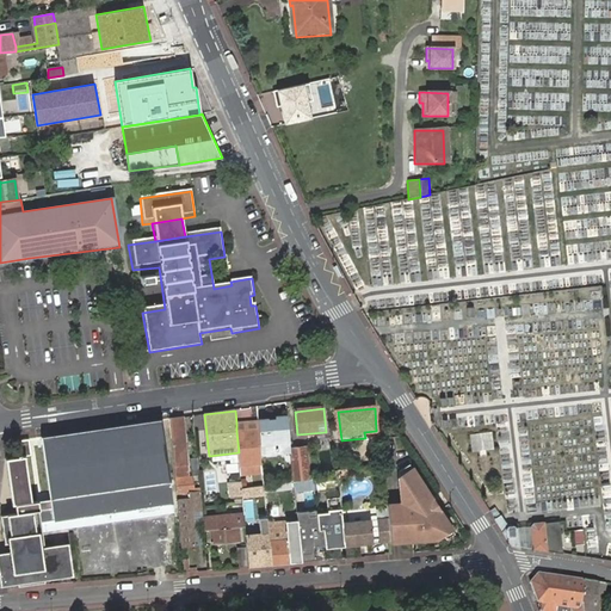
[(258,418),(258,420),(259,429),(261,450),(276,449),(282,452),(291,451),(291,449),(288,415),(277,415),(277,419),(271,419),(271,417),(258,418)]
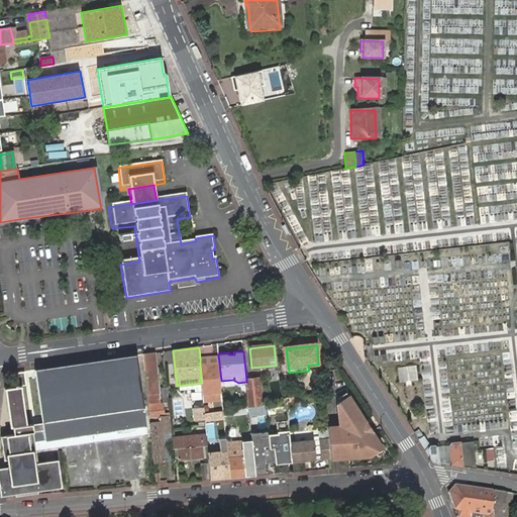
[(156,353),(143,355),(148,404),(160,403),(156,353)]
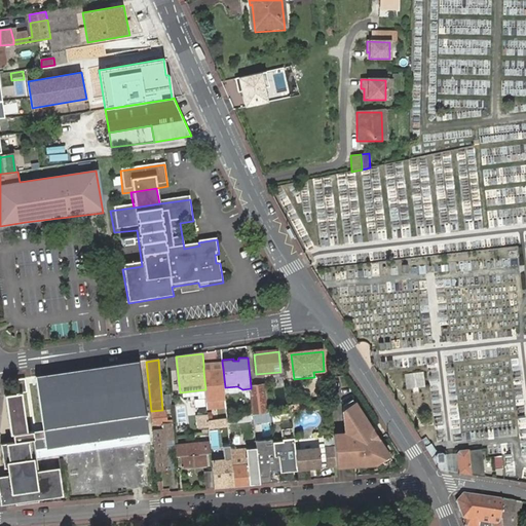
[(203,371),(205,389),(207,401),(208,405),(207,406),(208,408),(226,406),(226,404),(226,398),(225,393),(225,387),(223,369),(222,362),(203,364),(203,371)]
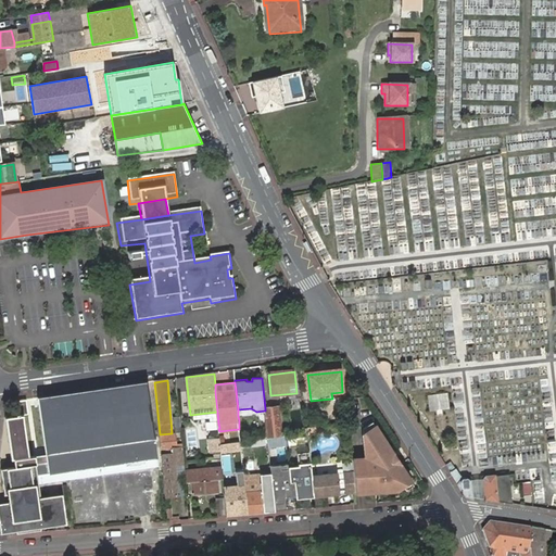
[(147,383),(38,400),(43,434),(47,456),(43,457),(45,462),(15,463),(16,471),(1,474),(4,496),(8,497),(37,493),(33,467),(48,465),(49,476),(154,459),(158,459),(154,439),(155,439),(147,383)]
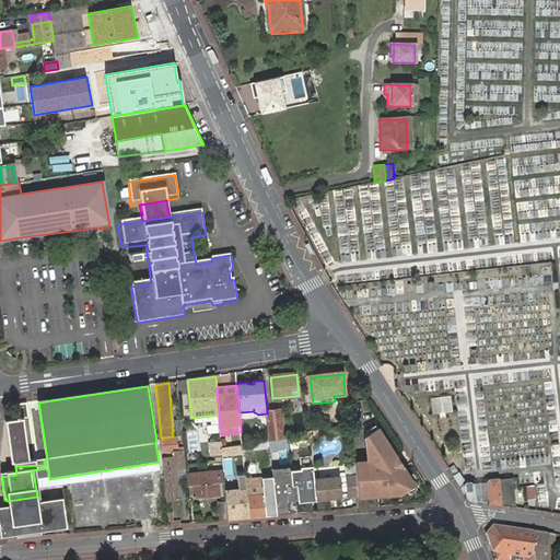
[(452,395),(431,397),(433,415),(454,412),(452,395)]
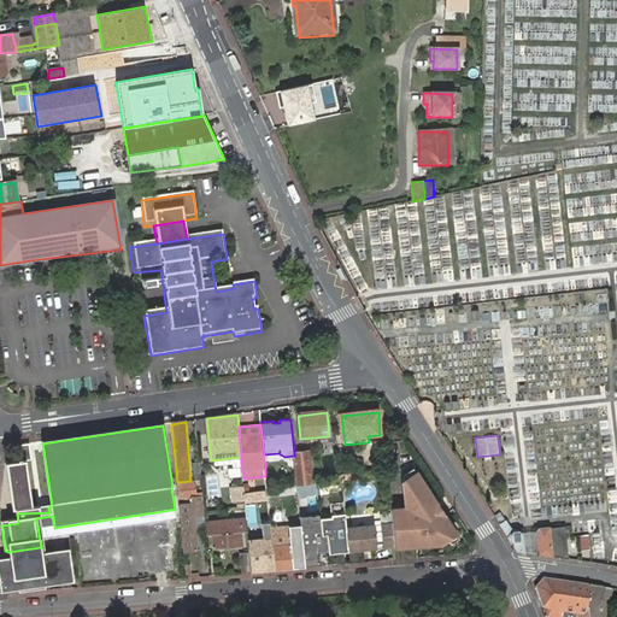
[(31,445),(18,447),(21,465),(6,468),(9,483),(23,485),(31,483),(28,462),(34,462),(31,445)]
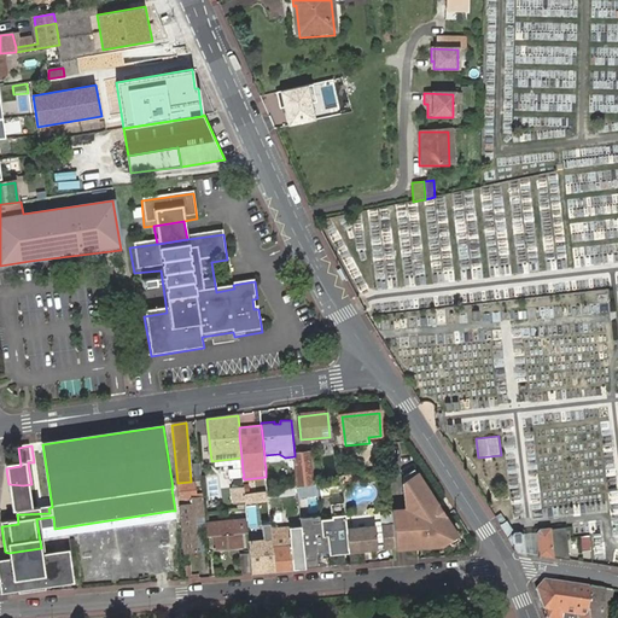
[(296,459),(298,488),(301,488),(314,485),(310,453),(295,454),(295,456),(296,459)]
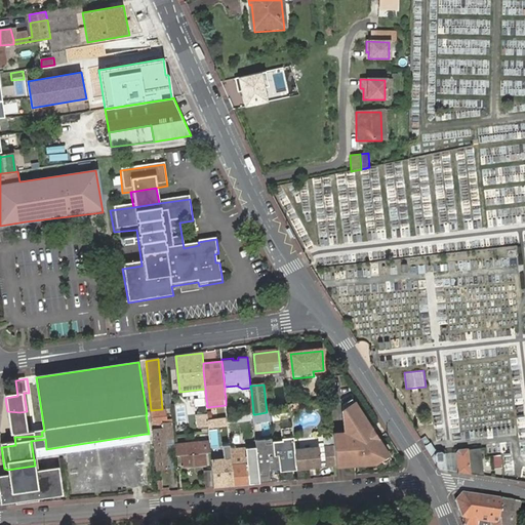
[(342,405),(344,410),(355,403),(352,399),(342,405)]
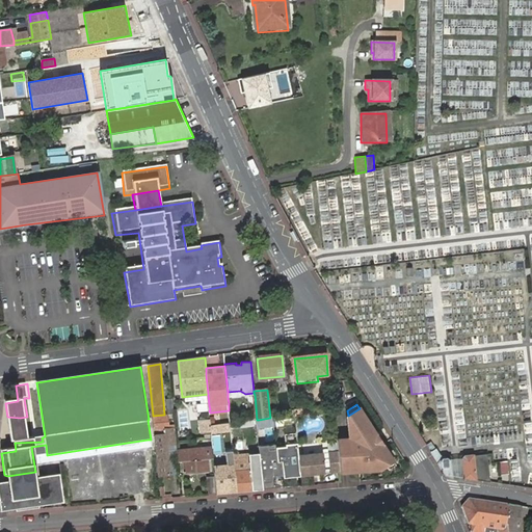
[(351,440),(338,441),(339,452),(340,457),(341,474),(379,470),(386,466),(393,460),(360,408),(348,416),(351,440)]
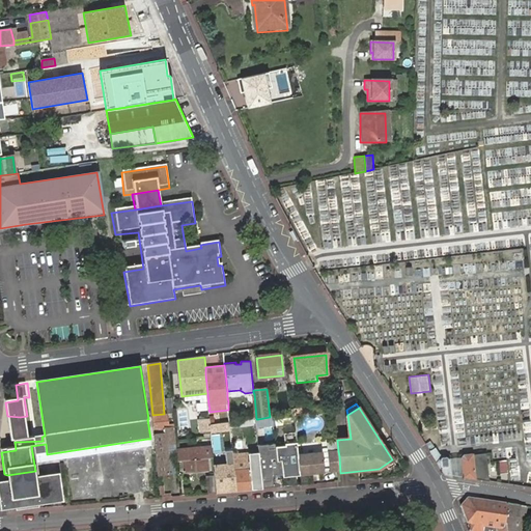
[(164,414),(152,415),(154,431),(166,429),(164,414)]
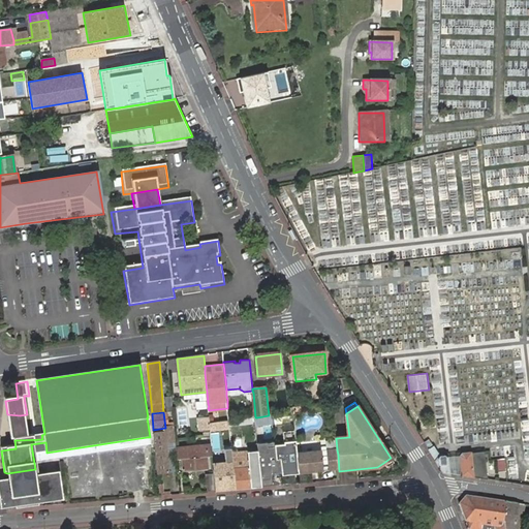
[(30,436),(27,414),(20,415),(7,414),(10,440),(14,440),(42,439),(41,435),(30,436)]
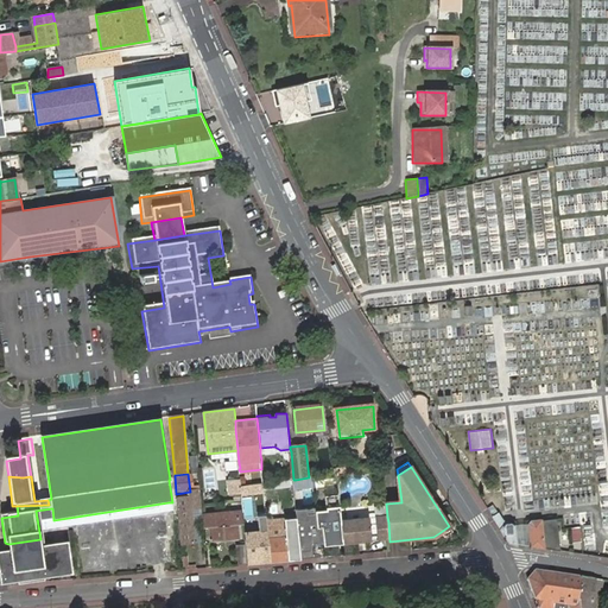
[(296,480),(297,489),(314,488),(312,477),(309,477),(296,480)]
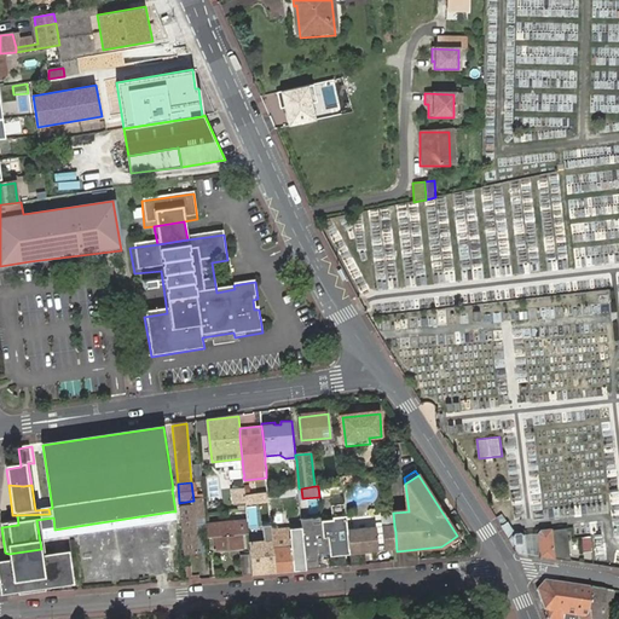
[(323,498),(340,496),(339,487),(322,490),(323,498)]
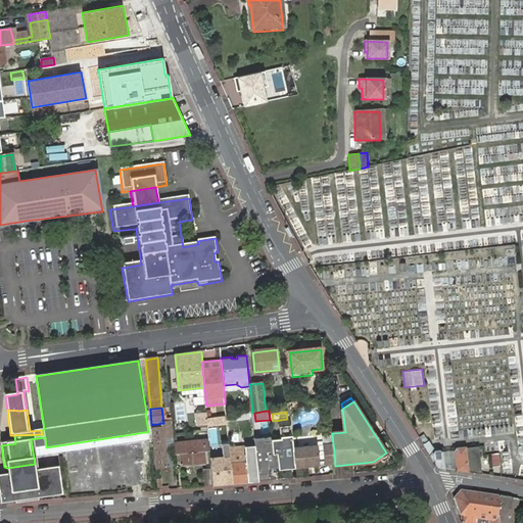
[(207,419),(206,414),(196,415),(198,425),(207,424),(207,419)]
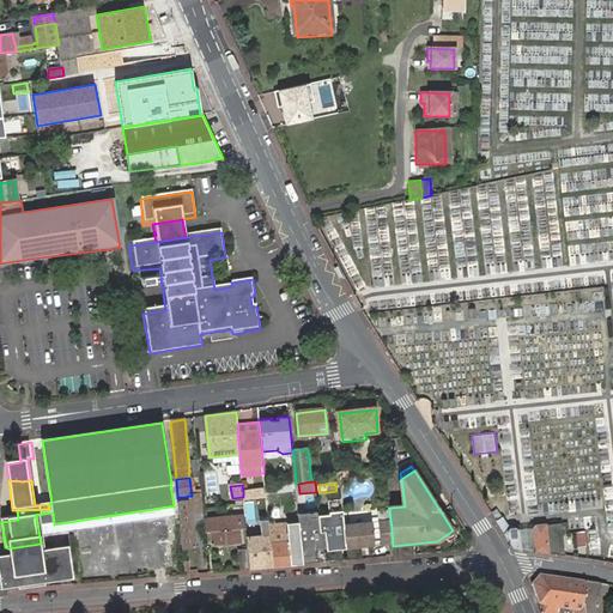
[(243,497),(244,501),(255,499),(254,490),(243,491),(243,497)]
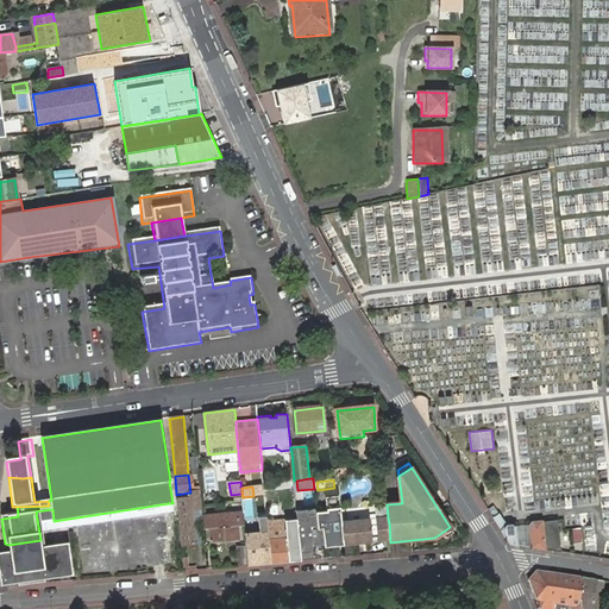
[(176,495),(182,546),(194,545),(192,512),(202,510),(201,507),(200,495),(195,495),(195,493),(190,493),(176,495)]
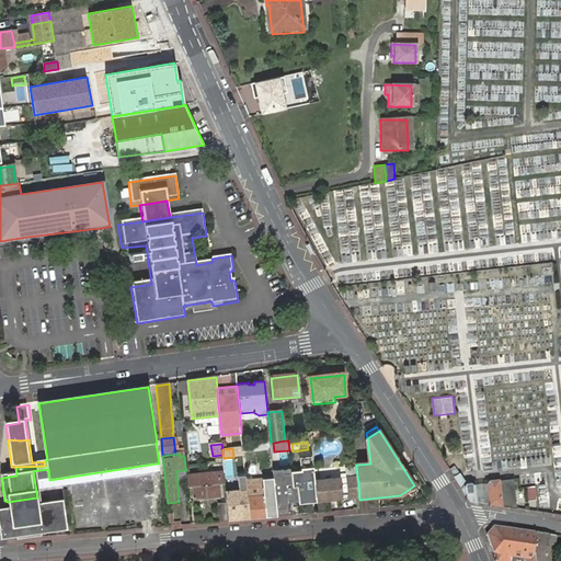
[(302,472),(292,472),(293,477),(293,478),(294,489),(297,489),(298,500),(299,502),(299,504),(317,503),(315,481),(312,458),(300,459),(302,472)]
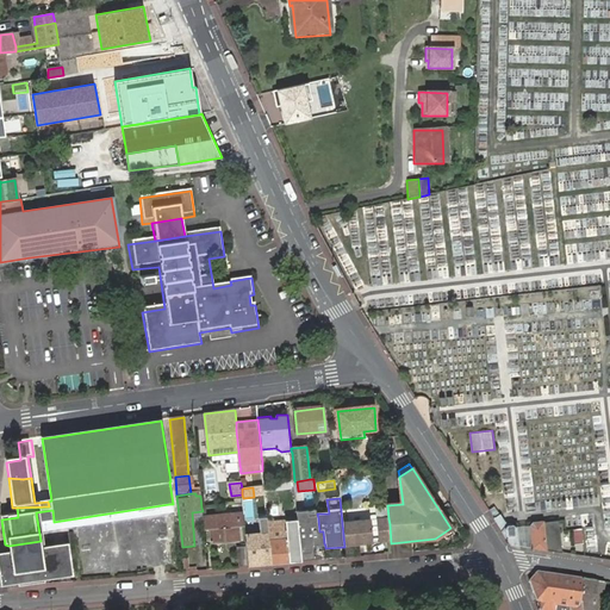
[(317,510),(297,512),(298,518),(302,562),(315,561),(313,547),(325,546),(324,543),(323,531),(319,531),(318,520),(318,518),(317,514),(317,510)]
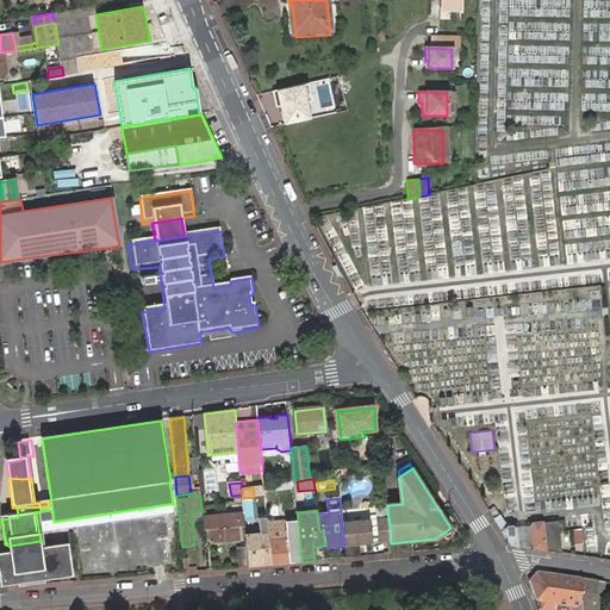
[(203,517),(204,530),(209,530),(211,543),(241,541),(240,528),(246,527),(244,514),(203,517)]
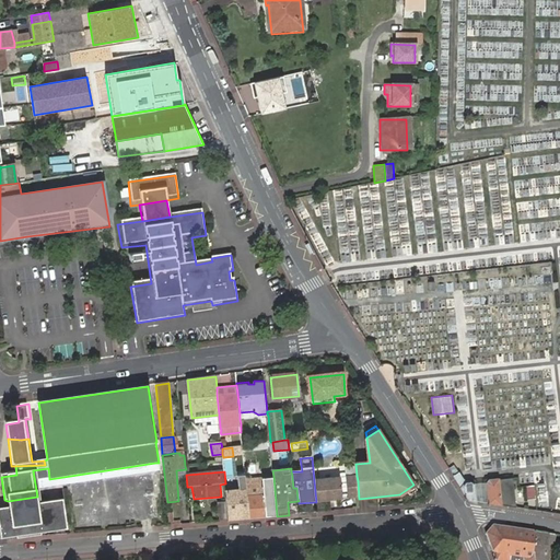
[(468,496),(479,490),(474,480),(468,483),(462,471),(456,474),(468,496)]
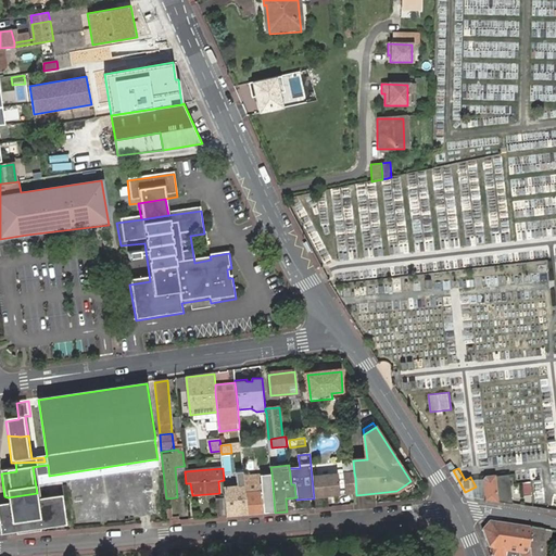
[(225,498),(227,517),(248,515),(245,485),(244,475),(243,470),(236,471),(237,487),(224,488),(225,498)]
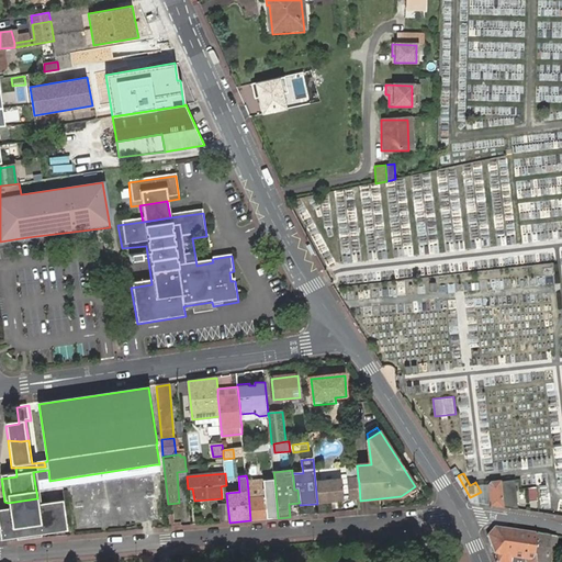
[(248,491),(250,520),(268,519),(265,497),(276,496),(274,478),(262,479),(247,480),(248,491)]
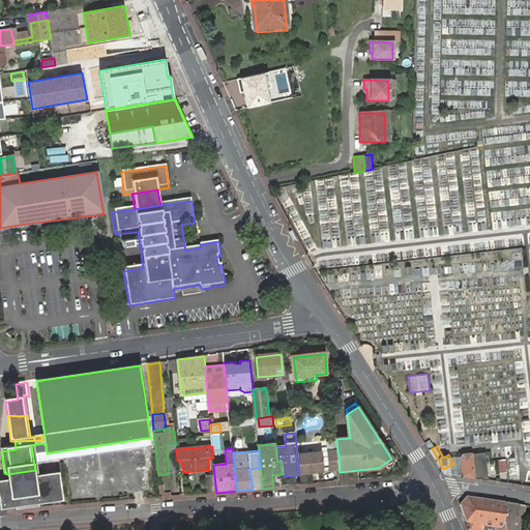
[(339,455),(337,450),(329,451),(331,472),(340,472),(339,455)]
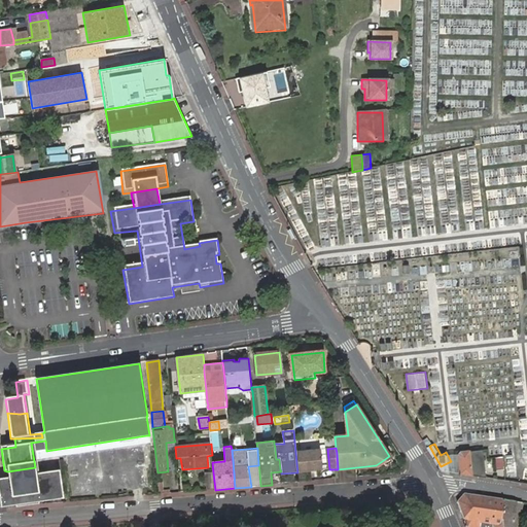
[(295,452),(299,472),(323,470),(321,449),(295,452)]
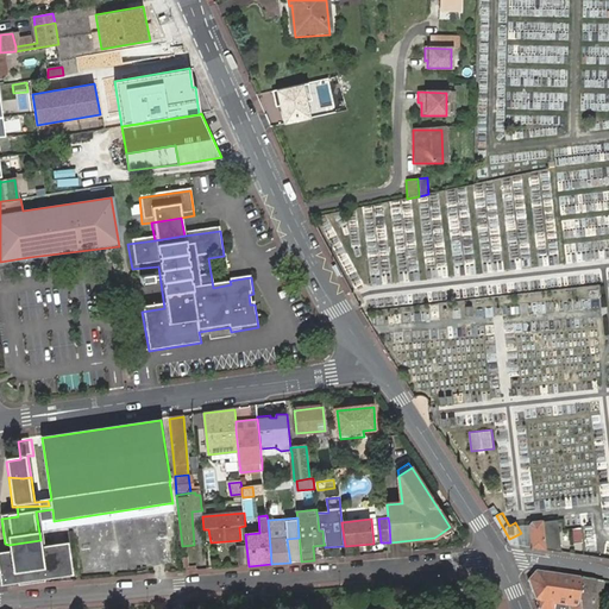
[(529,523),(532,546),(584,553),(583,527),(566,528),(565,519),(544,520),(544,519),(532,520),(529,523)]
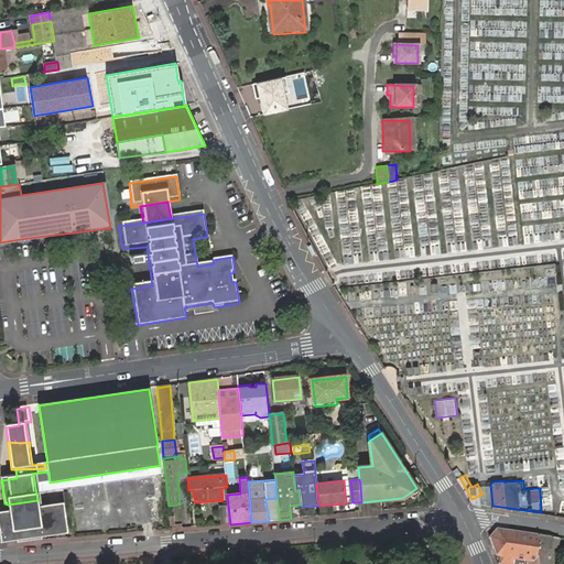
[(416,488),(409,494),(412,498),(420,492),(416,488)]
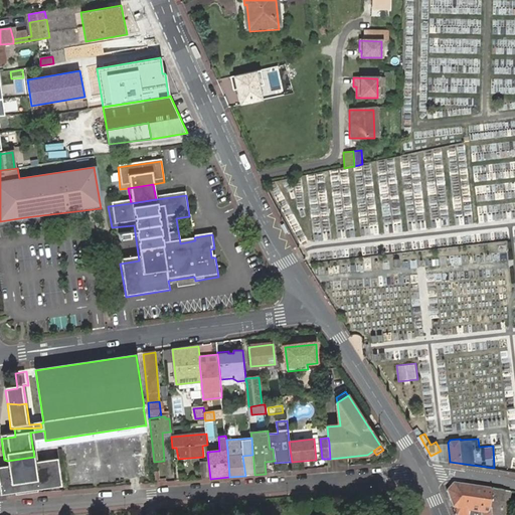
[(31,470),(40,468),(39,462),(35,463),(34,460),(15,462),(7,461),(4,460),(5,468),(0,468),(0,484),(2,495),(15,492),(14,481),(7,482),(6,474),(25,472),(26,477),(32,477),(31,470)]
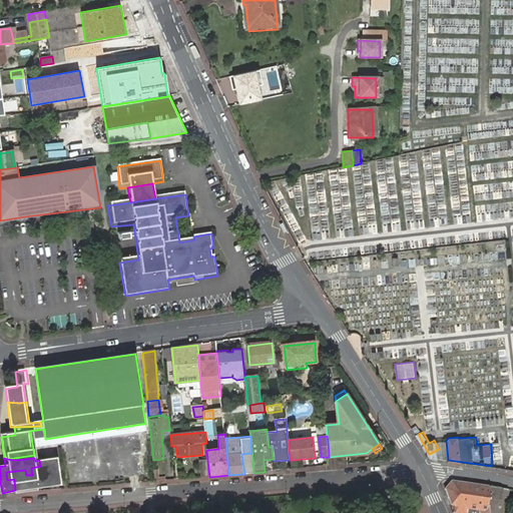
[(44,466),(46,486),(62,484),(59,458),(39,460),(40,466),(44,466)]
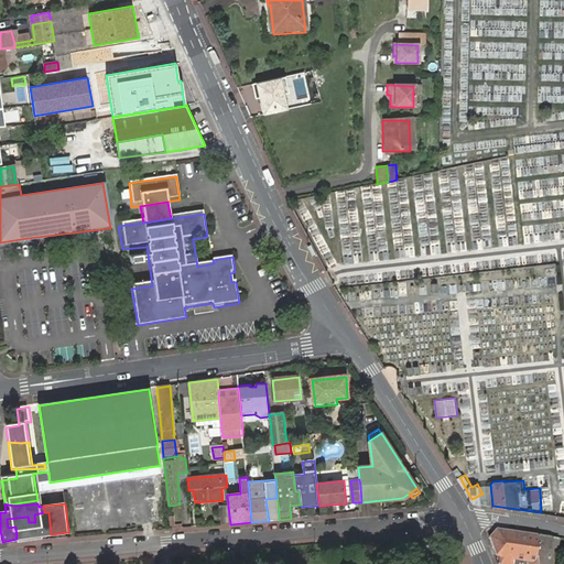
[(219,507),(221,525),(230,524),(228,506),(219,507)]
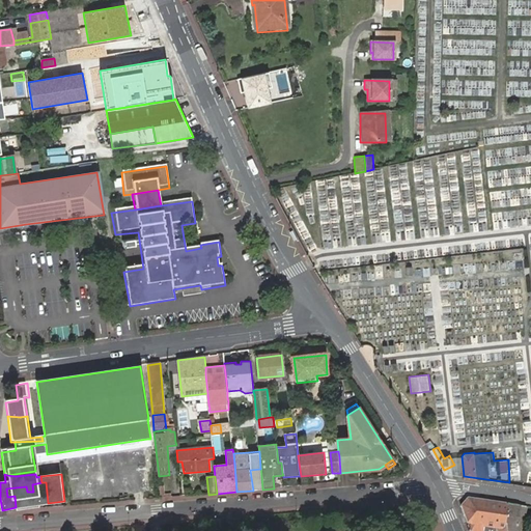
[(16,510),(40,508),(40,504),(44,503),(43,491),(42,482),(32,484),(33,492),(27,492),(26,486),(6,488),(7,497),(15,496),(16,507),(16,510)]
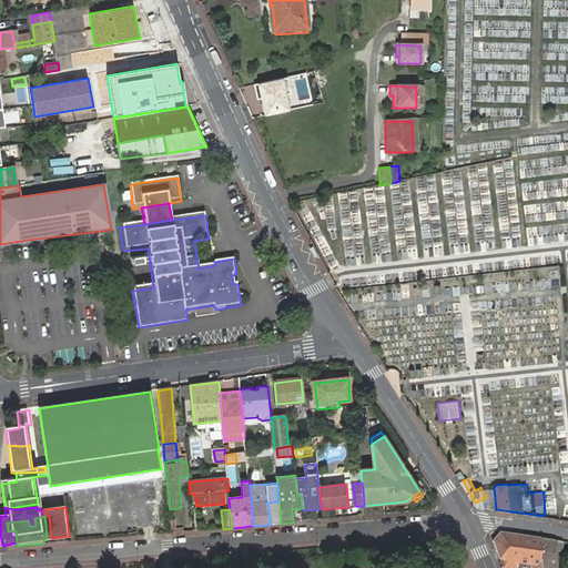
[(493,543),(503,567),(557,567),(561,544),(501,534),(493,543)]
